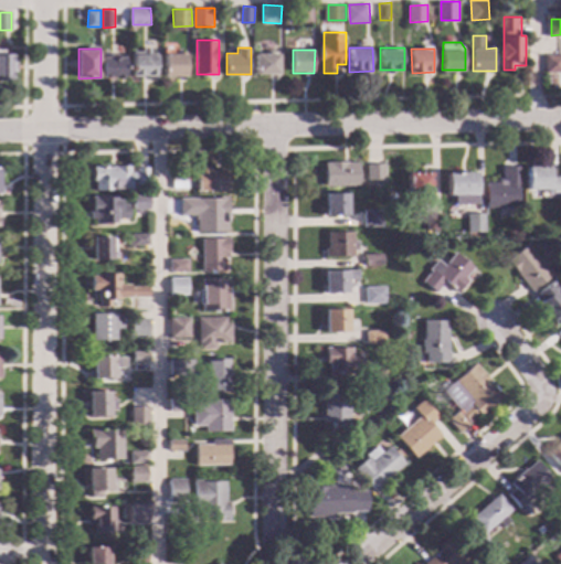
[(14,62),(19,62),(19,70),(14,70),(14,80),(0,80),(0,53),(14,53),(14,62)]
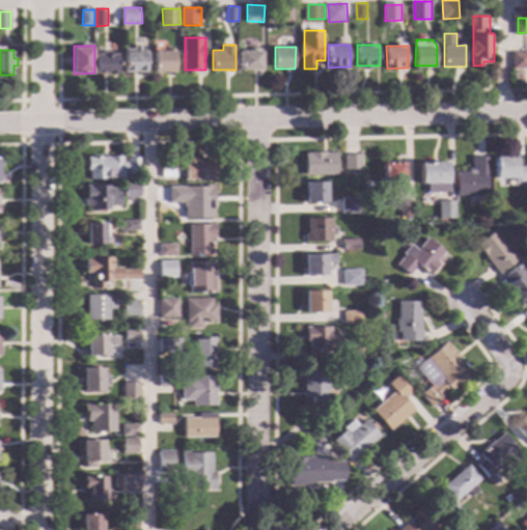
[(106,54),(119,54),(119,73),(95,73),(95,50),(106,50),(106,54)]
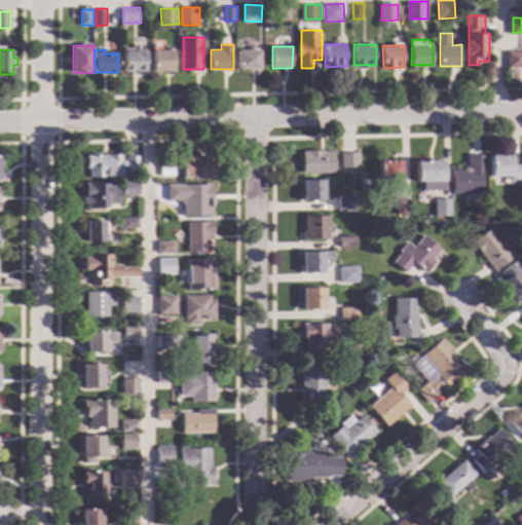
[(175,71),(154,71),(154,49),(175,49),(175,71)]
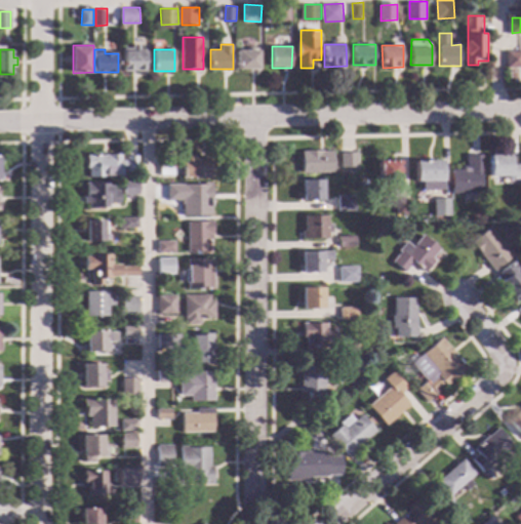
[(262,69),(239,69),(239,50),(262,49),(262,69)]
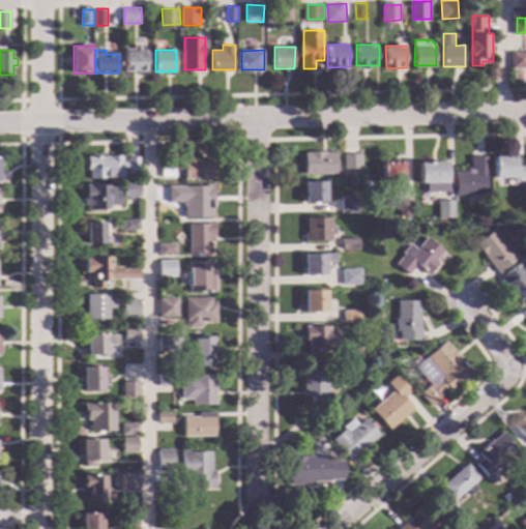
[(148,71),(125,71),(125,51),(148,51),(148,71)]
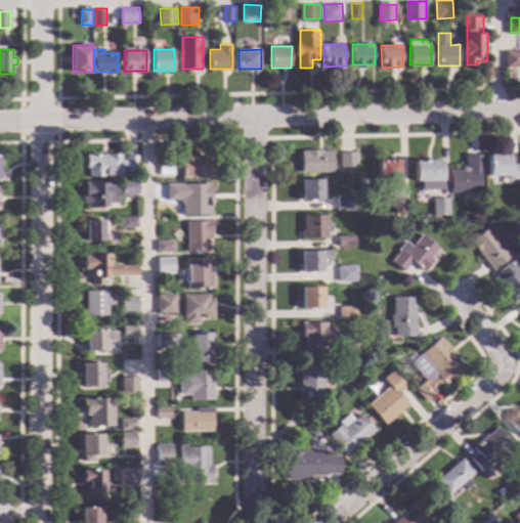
[(519,67),(508,68),(508,50),(519,50),(519,67)]
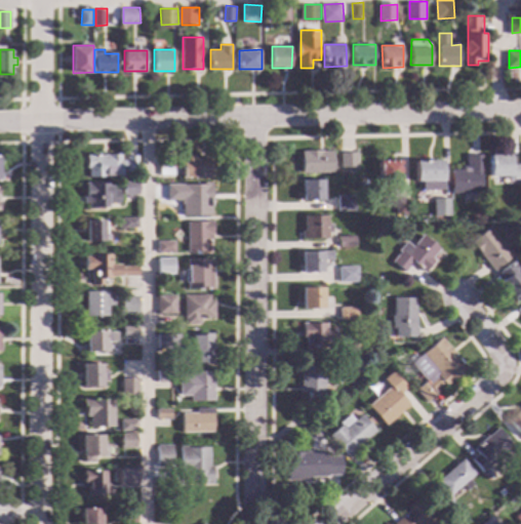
[(360,166),(344,167),(344,151),(359,150),(360,166)]
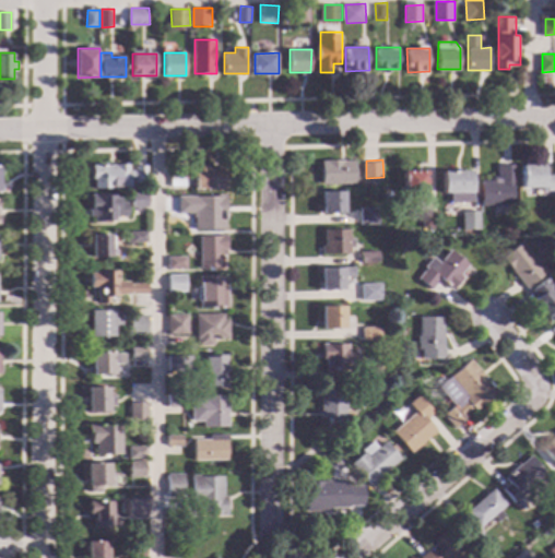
[(358,183),(325,183),(325,161),(357,161),(358,183)]
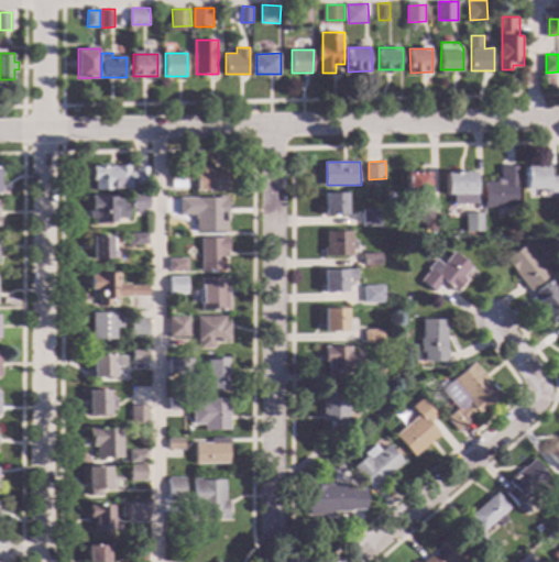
[(132,171),(138,171),(138,166),(151,166),(152,184),(138,184),(138,178),(134,178),(134,189),(98,189),(97,179),(95,179),(94,166),(132,165),(132,171)]
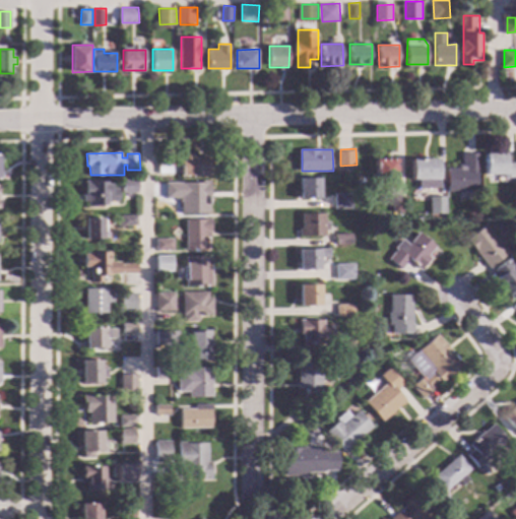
[(480,169),(478,169),(477,191),(473,191),(473,198),(461,198),(461,192),(450,192),(450,168),(460,168),(460,164),(464,164),(464,152),(480,152),(480,169)]
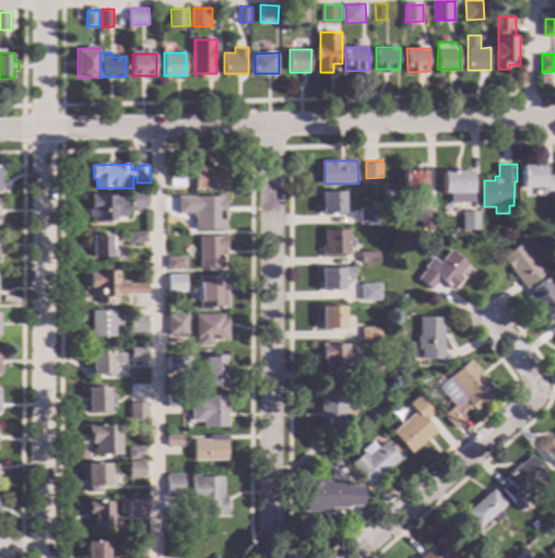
[(546,174),(554,174),(554,194),(544,194),(544,187),(524,187),(524,164),(546,164),(546,174)]
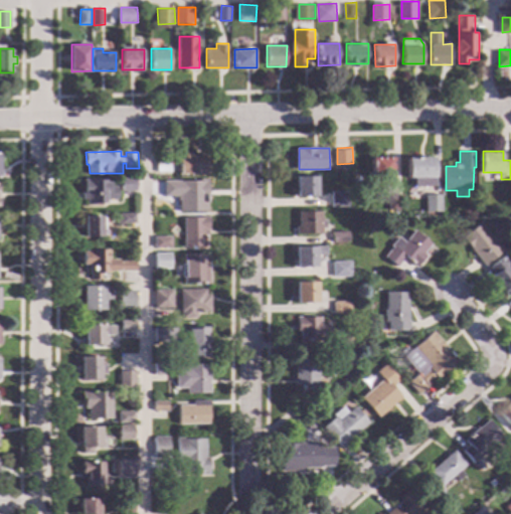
[(204,155),(211,155),(211,174),(179,174),(179,164),(172,164),(172,171),(159,171),(158,152),(193,152),(193,154),(198,154),(198,152),(204,152),(204,155)]
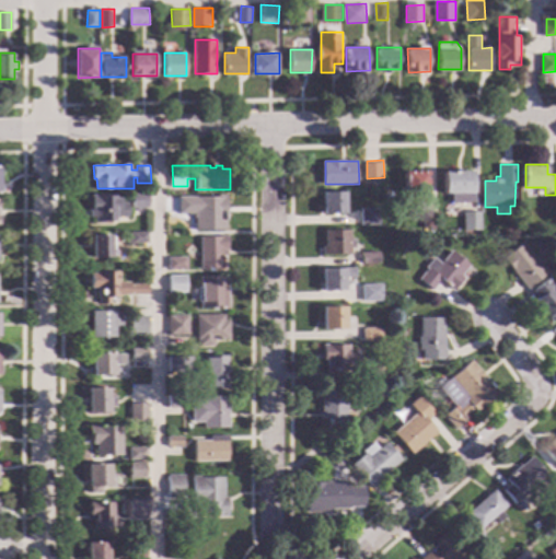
[(430,189),(419,189),(419,201),(407,201),(406,171),(430,170),(430,189)]
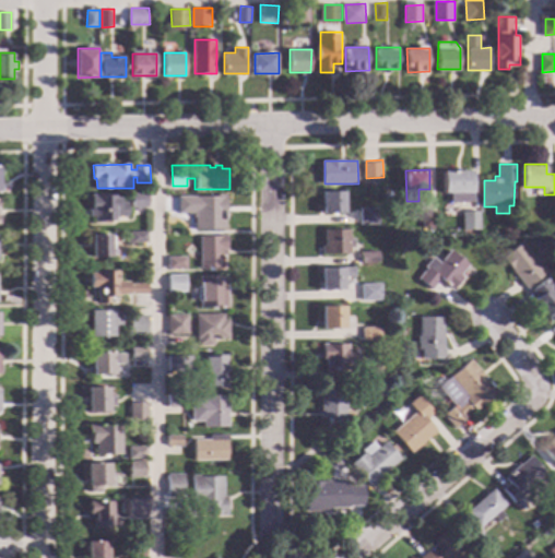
[(476,201),(455,201),(453,192),(447,193),(446,170),(475,169),(476,201)]
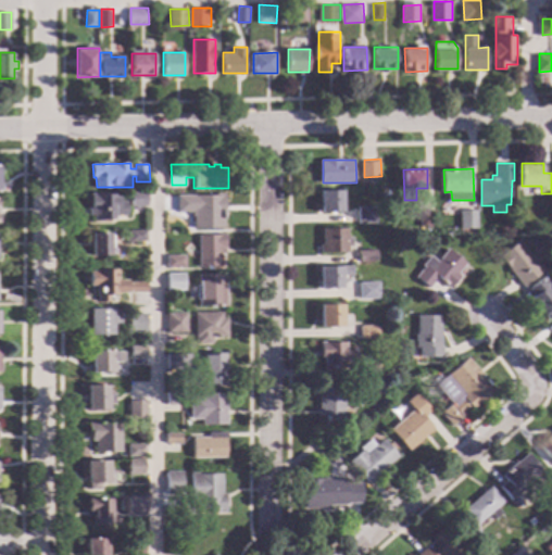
[(346,211),(323,212),(323,189),(346,189),(346,211)]
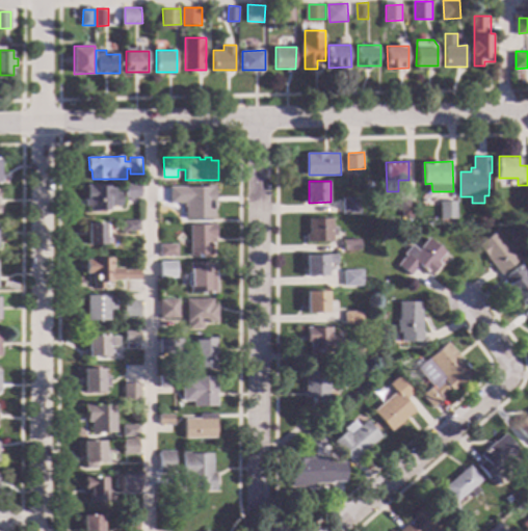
[(143,196),(127,196),(126,183),(143,182),(143,196)]
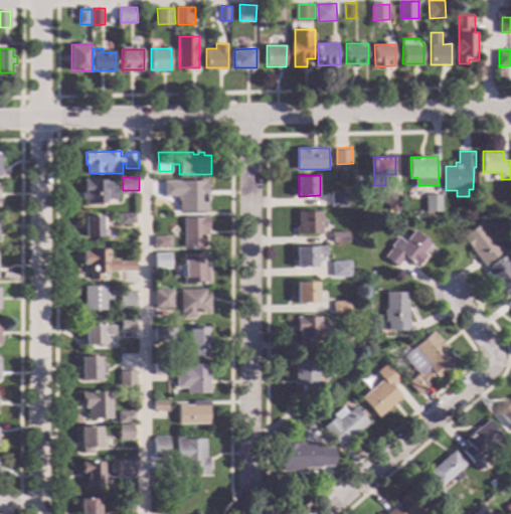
[(210,211),(181,211),(181,195),(165,195),(165,178),(210,178),(210,211)]
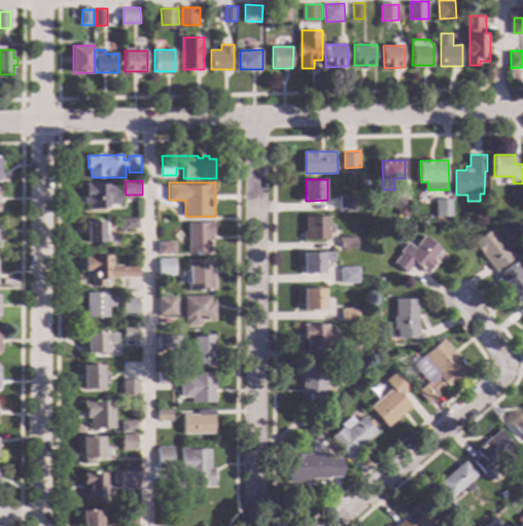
[(109,186),(114,186),(114,189),(121,189),(123,203),(109,203),(109,207),(93,208),(93,203),(88,204),(86,184),(109,183),(109,186)]
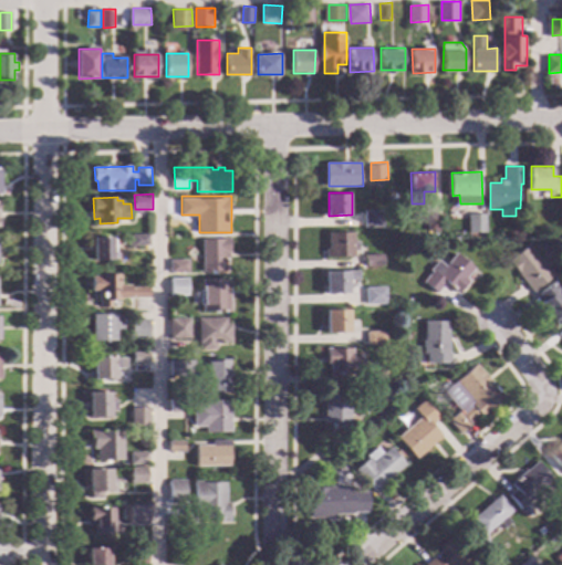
[(386,226),(367,227),(367,210),(385,209),(386,226)]
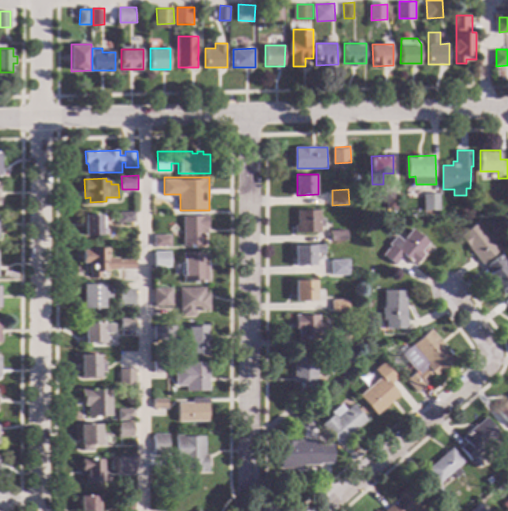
[(442,192),(441,210),(425,209),(425,191),(442,192)]
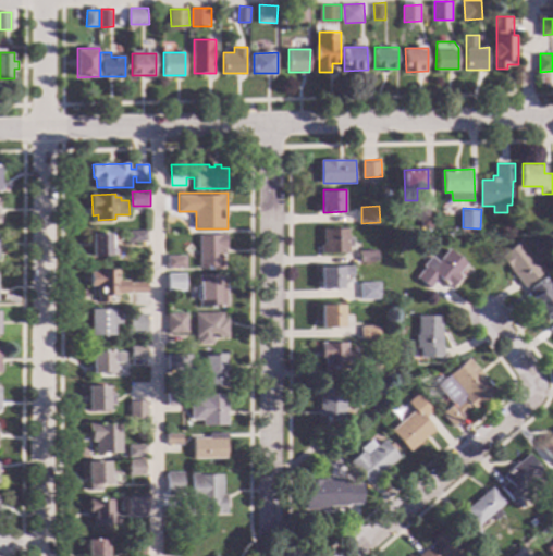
[(439,225),(421,225),(421,210),(439,210),(439,225)]
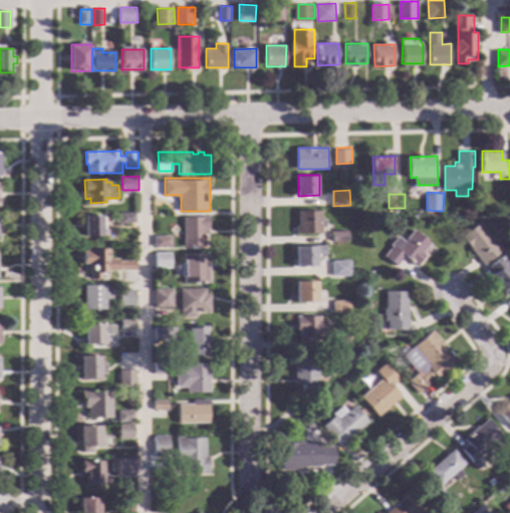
[(323,232),(301,232),(301,211),(323,211),(323,232)]
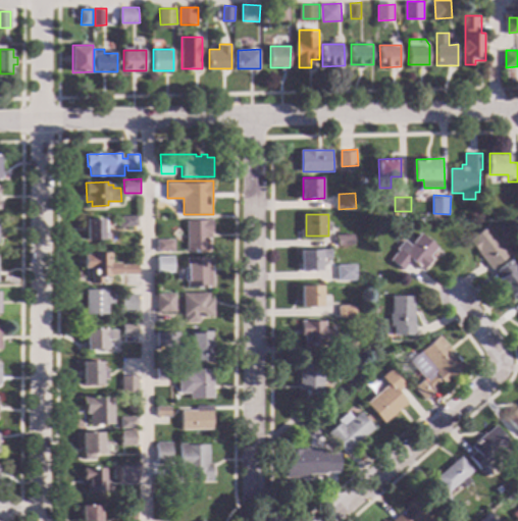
[(141,225),(119,225),(119,215),(141,215),(141,225)]
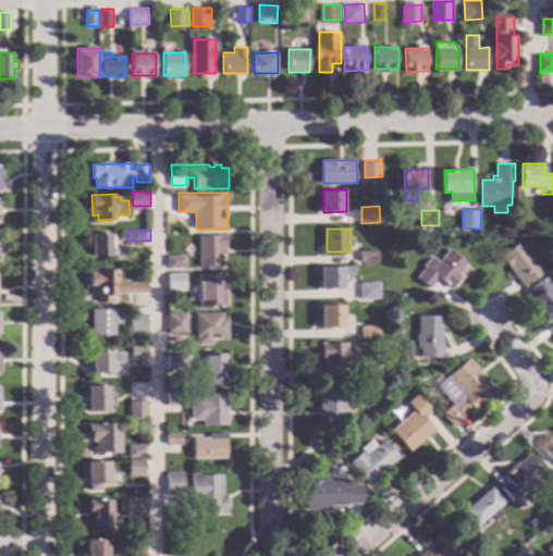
[(113,256),(93,255),(93,232),(113,232),(113,256)]
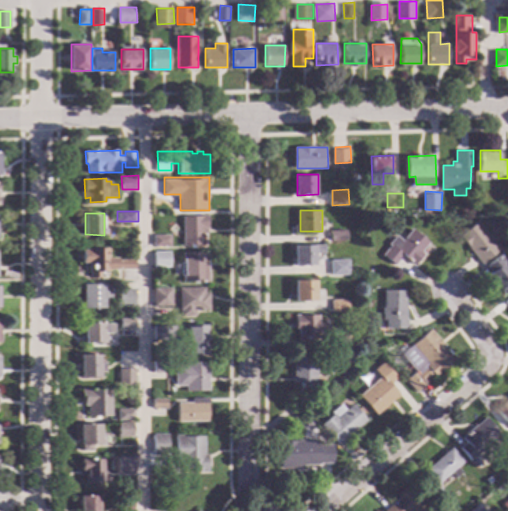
[(210,233),(206,233),(206,245),(185,245),(184,215),(210,215),(210,233)]
